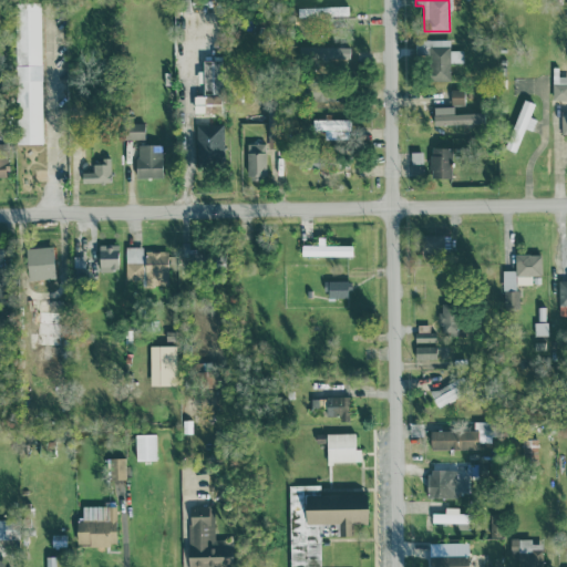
[(17,144),(43,143),(39,1),(13,2),(17,144)]
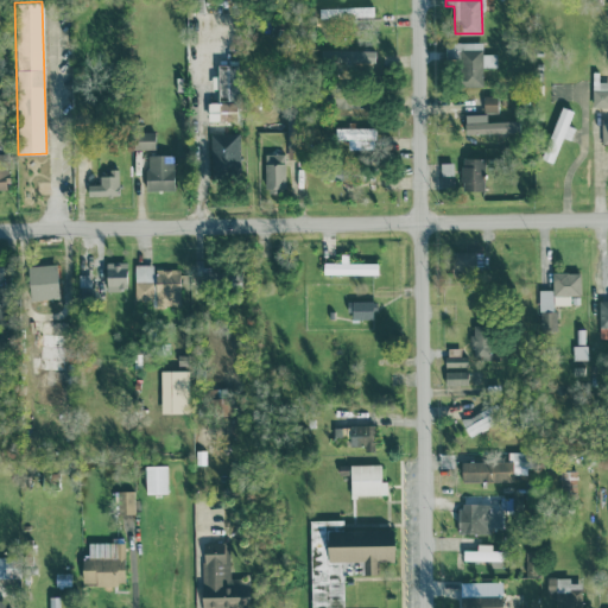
[(320,7),(321,19),(373,17),(373,6),(320,7)]
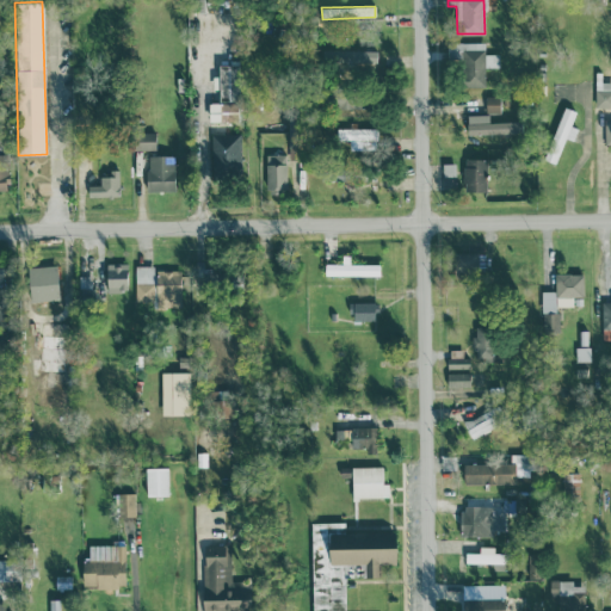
[(483,42),(448,42),(448,60),(462,60),(462,86),(485,85),(483,66),(498,66),(498,54),(485,54),(483,42)]
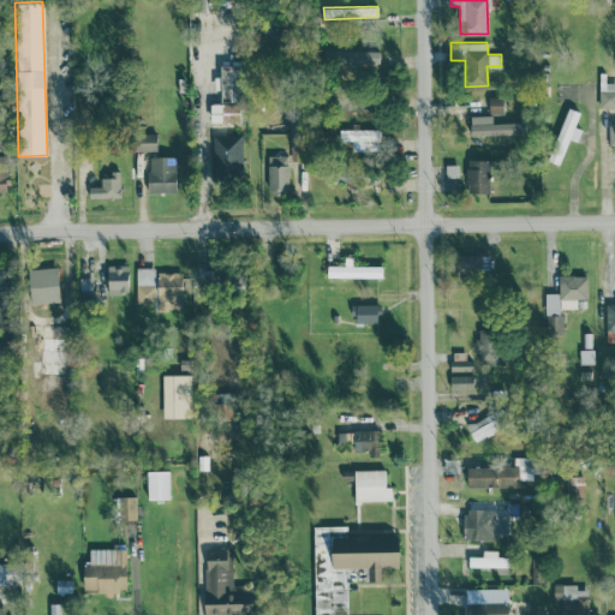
[(378,51),(327,49),(326,64),(378,66),(378,51)]
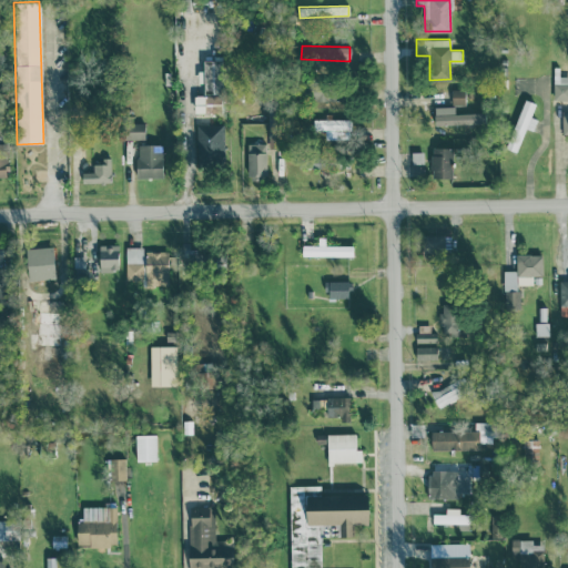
[(203,94),(222,94),(221,60),(202,60),(203,94)]
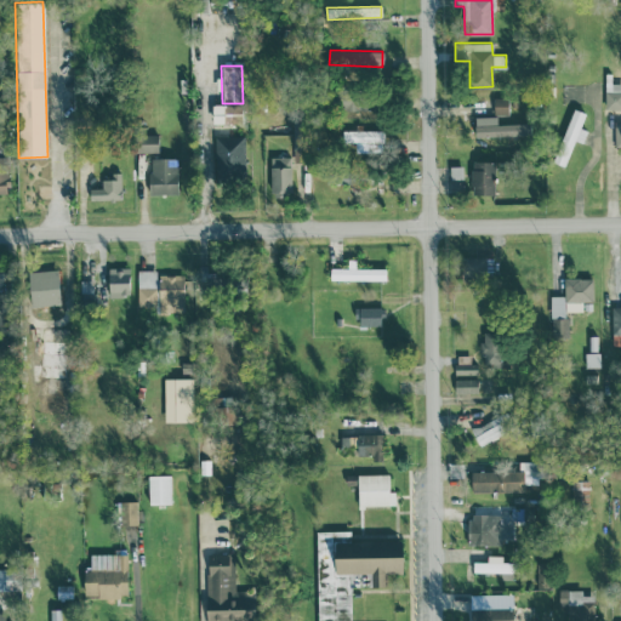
[(620,108),(620,81),(605,83),(605,108),(620,108)]
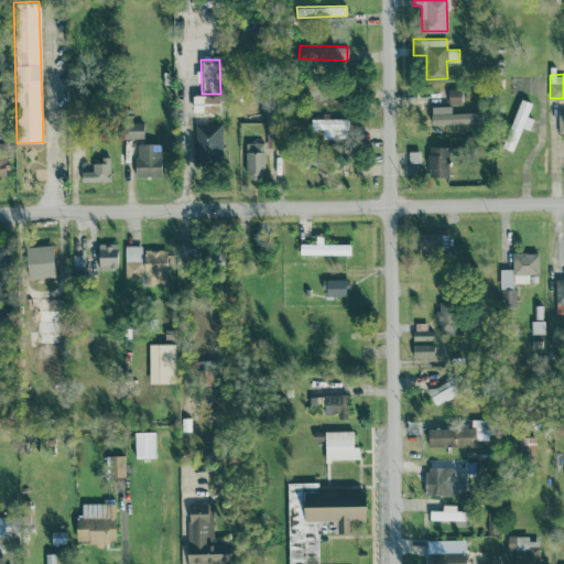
[(305,101),(334,101),(334,80),(304,80),(305,101)]
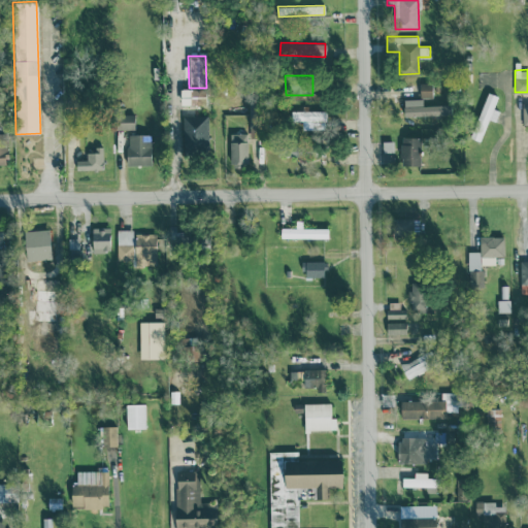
[(432,83),(420,83),(420,97),(432,97),(432,83)]
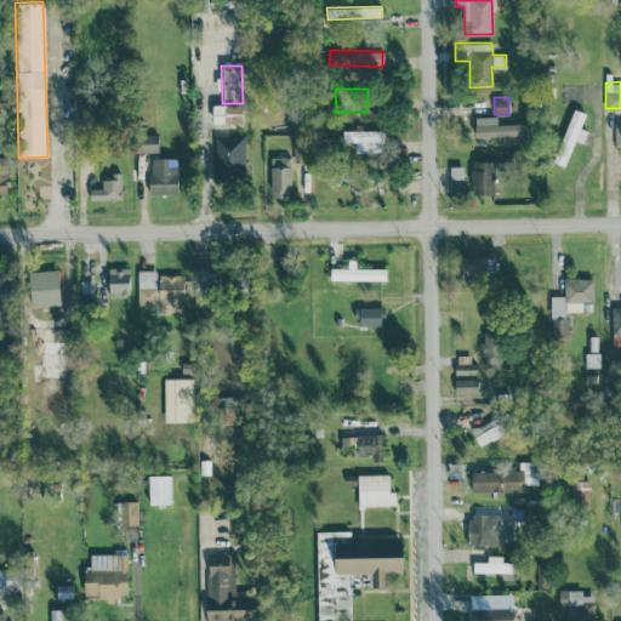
[(211,124),(241,123),(241,104),(211,104),(211,124)]
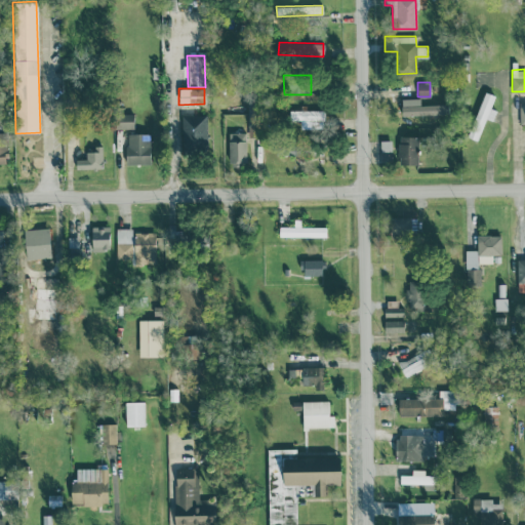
[(494,94),(482,91),(468,137),(478,140),(484,118),(492,121),(495,110),(490,108),(494,94)]
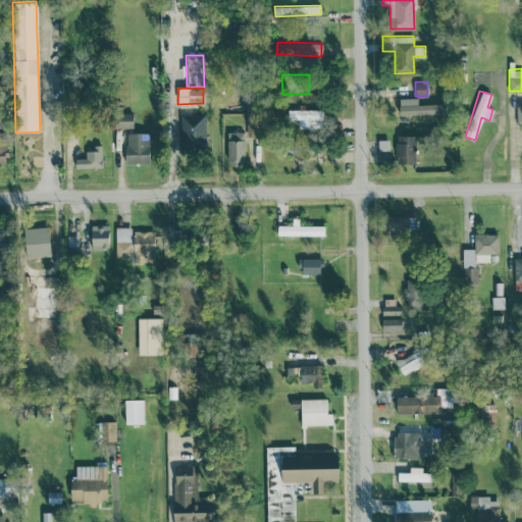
[(442,103),(418,103),(417,97),(399,97),(399,114),(442,114),(442,103)]
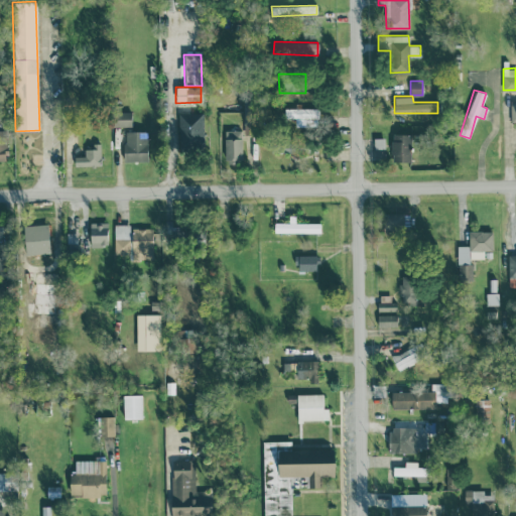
[(283,118),(318,119),(318,109),(284,108),(283,118)]
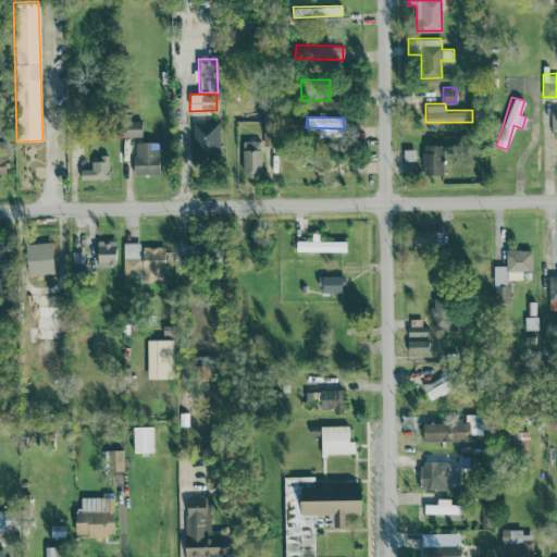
[(140,136),(141,121),(122,121),(122,136),(140,136)]
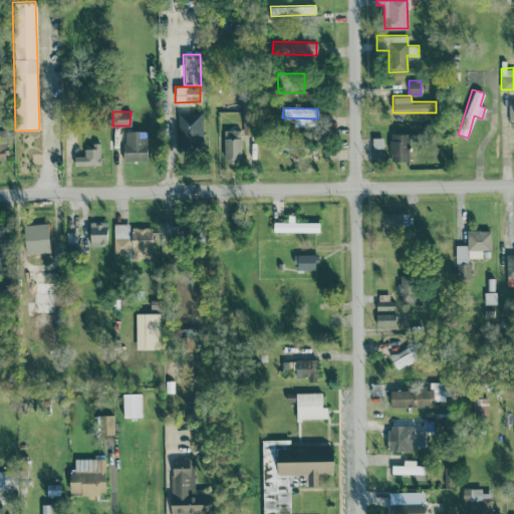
[(177,112),(178,148),(203,148),(202,112),(177,112)]
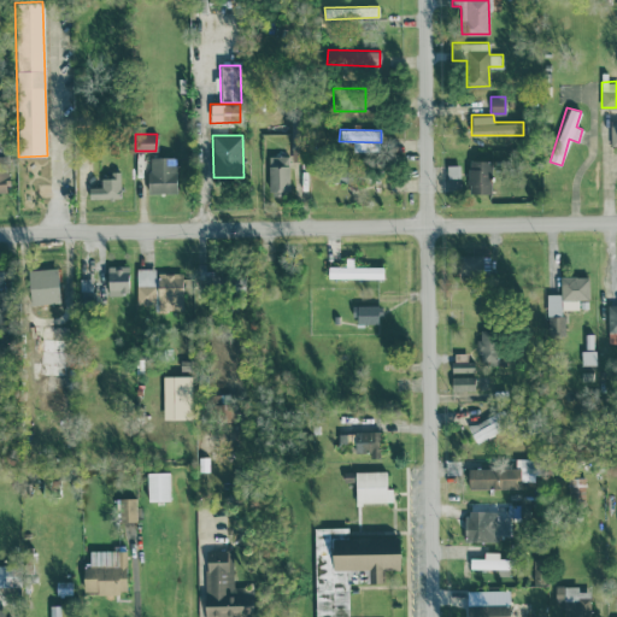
[(269,194),(289,194),(288,156),(268,156),(269,194)]
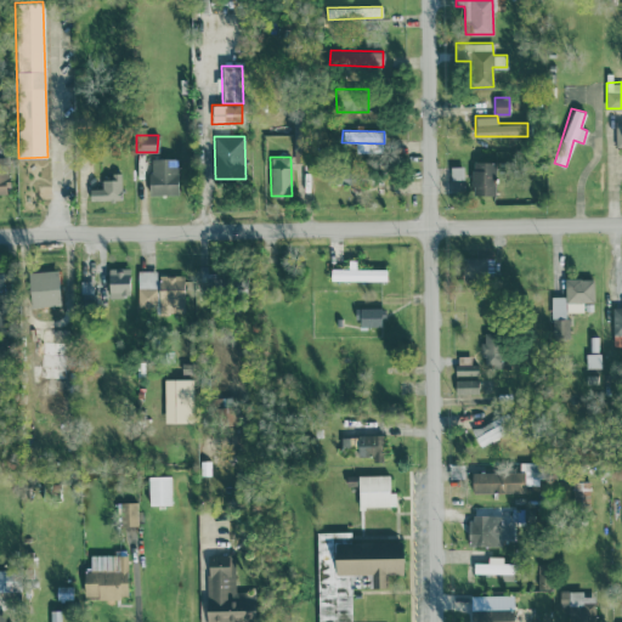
[(177,159),(148,158),(148,194),(176,194),(177,159)]
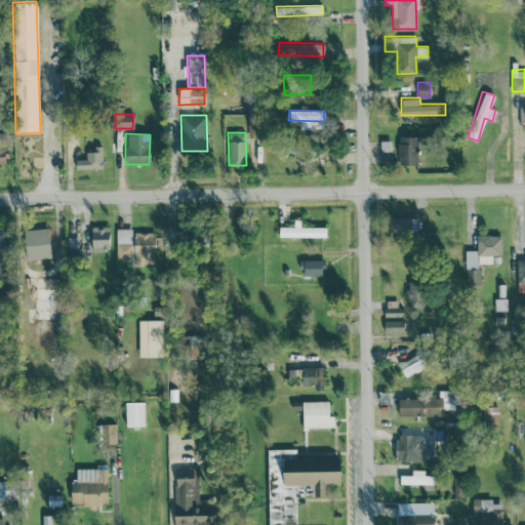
[(417,164),(417,136),(399,136),(398,164),(417,164)]
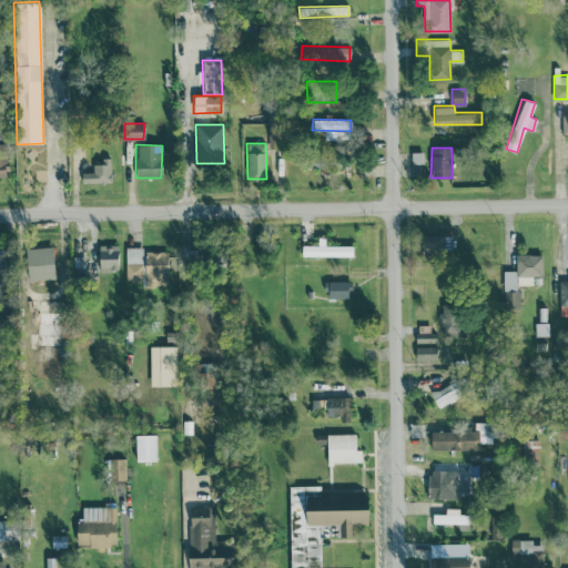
[(423,151),(411,151),(412,163),(423,163),(423,151)]
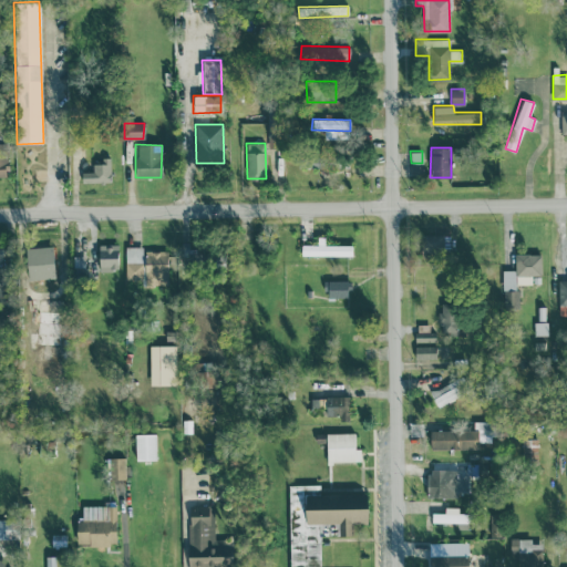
[(92,172),(81,172),(81,183),(110,182),(110,157),(101,157),(101,164),(92,164),(92,172)]
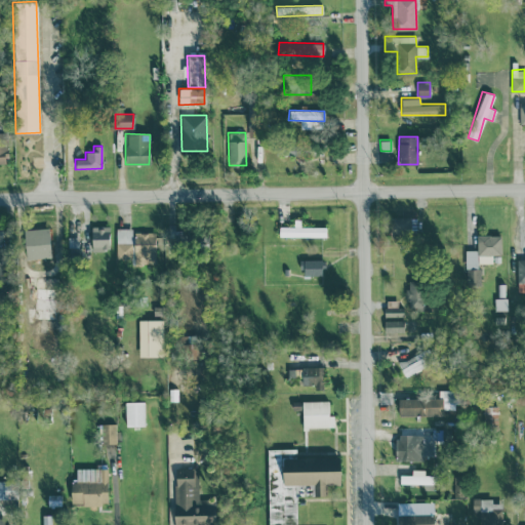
[(416,233),(416,217),(390,217),(390,234),(416,233)]
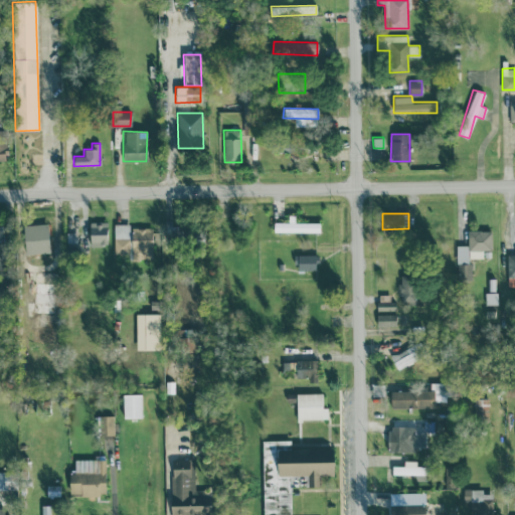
[(320,222),(295,222),(295,214),(288,214),(288,222),(273,222),(273,232),(320,231),(320,222)]
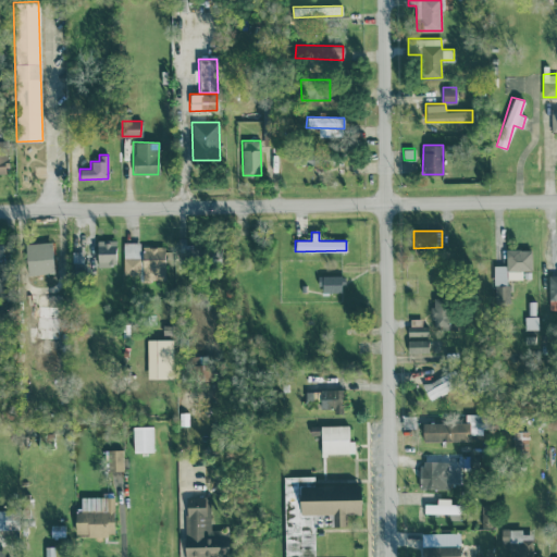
[(115,239),(97,240),(97,265),(115,265),(115,239)]
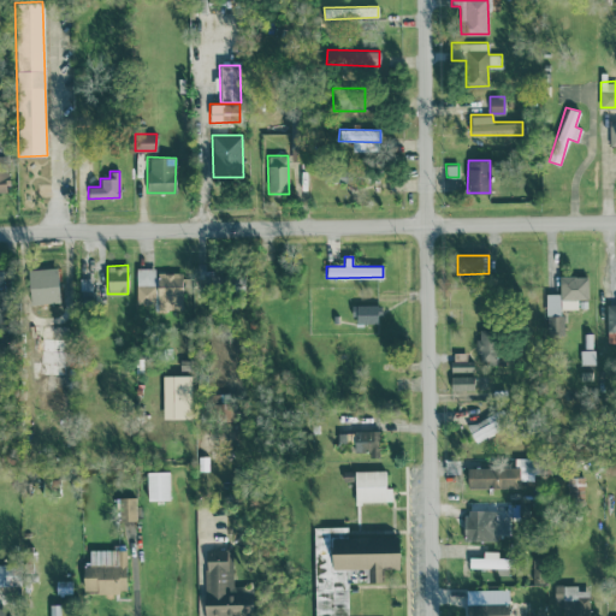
[(28,268),(29,302),(59,301),(58,267),(28,268)]
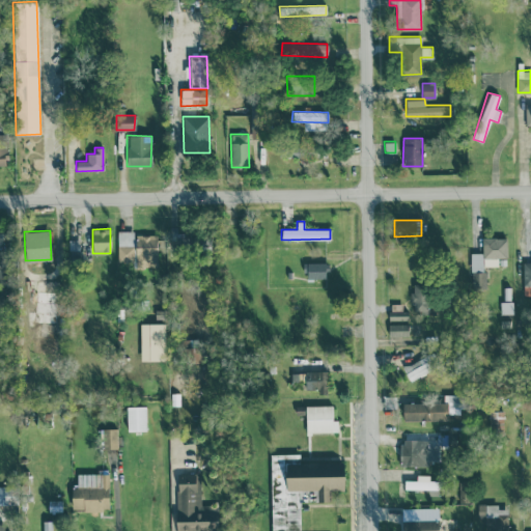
[(117,260),(133,260),(134,267),(157,266),(156,234),(133,235),(133,230),(117,230),(117,260)]
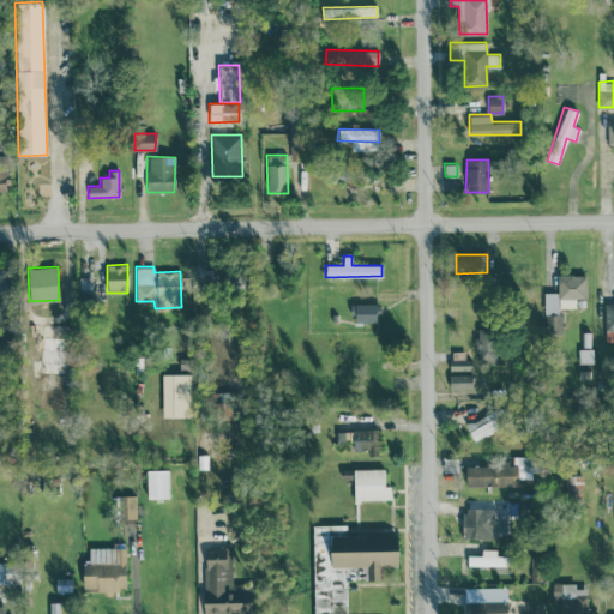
[(585,275),(558,275),(558,293),(545,293),(546,332),(561,332),(560,308),(576,307),(576,299),(587,299),(585,275)]
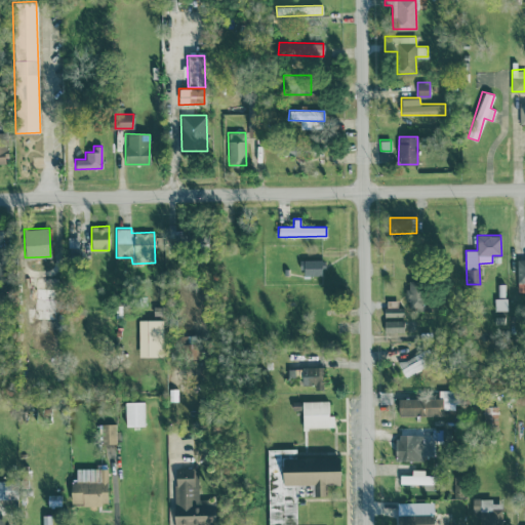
[(300,275),(321,275),(322,259),(300,259),(300,275)]
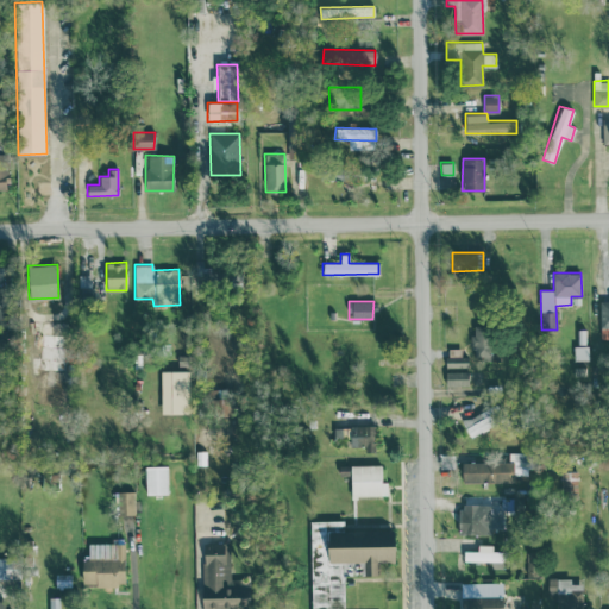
[(35,402),(63,403),(66,320),(39,319),(39,331),(31,331),(29,378),(36,378),(35,402)]
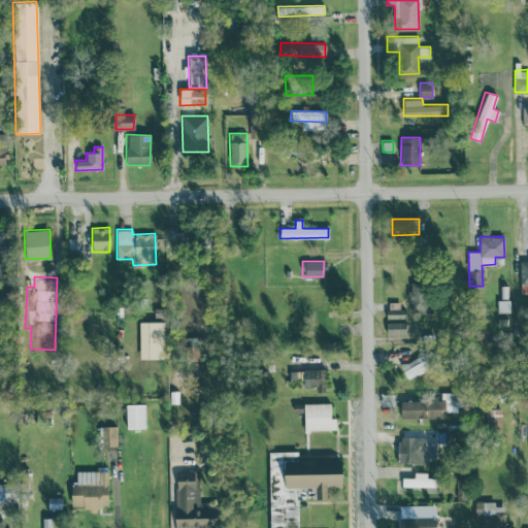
[(428,308),(427,286),(409,287),(410,309),(428,308)]
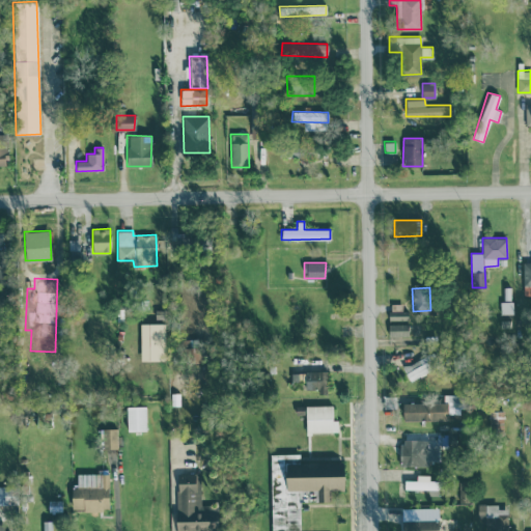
[(404,303),(389,303),(389,319),(404,319),(404,303)]
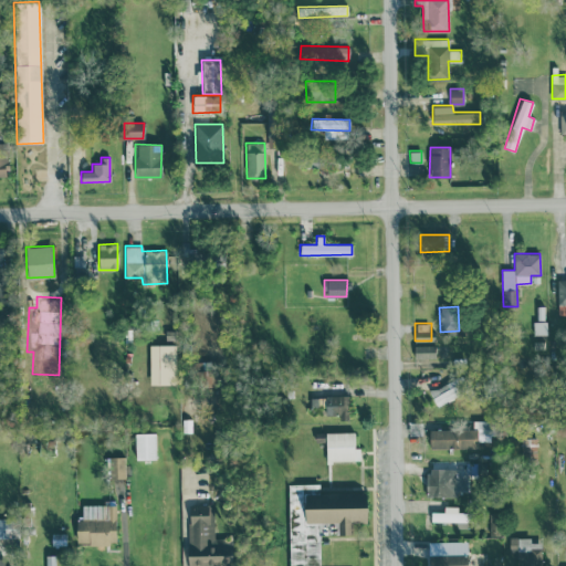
[(149,384),(176,384),(176,344),(148,344),(149,384)]
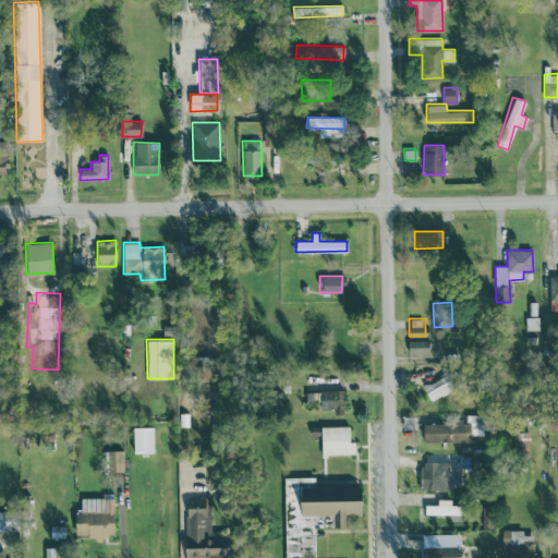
[(428,339),(408,339),(408,353),(428,353),(428,339)]
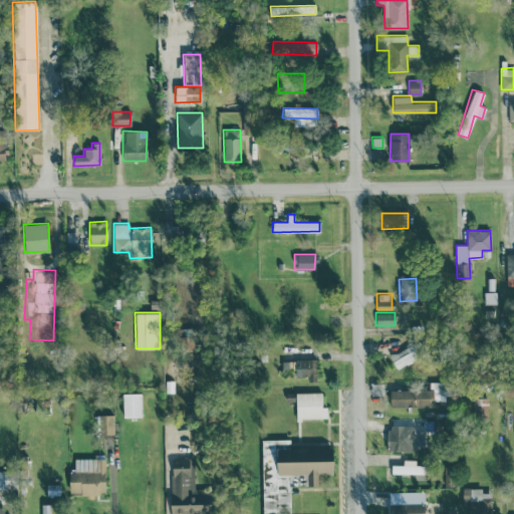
[(397,368),(418,358),(411,344),(390,354),(397,368)]
